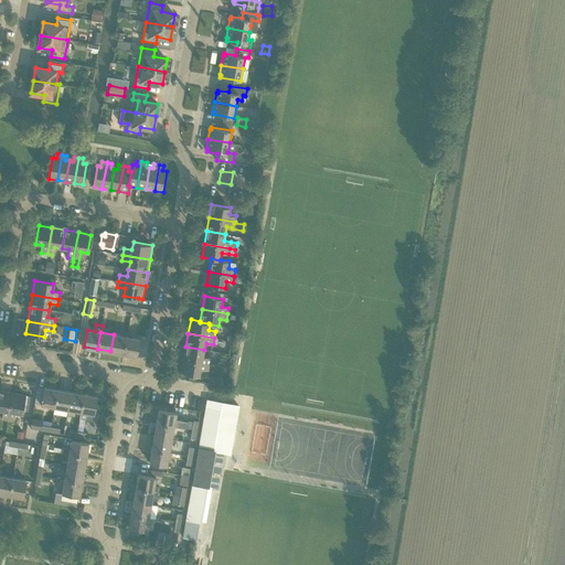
[(124,354),(127,337),(114,334),(110,351),(124,354)]
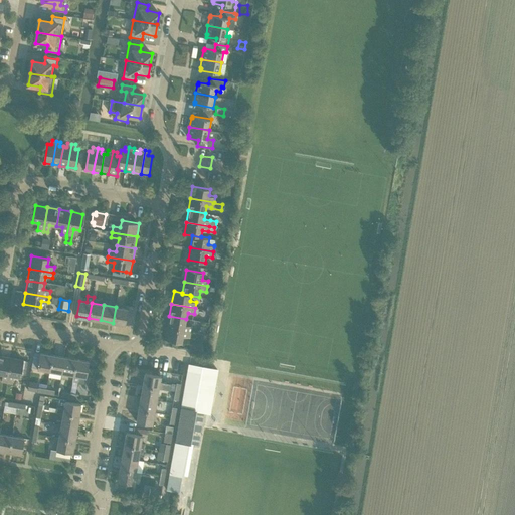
[(125,325),(128,309),(116,307),(113,323),(125,325)]
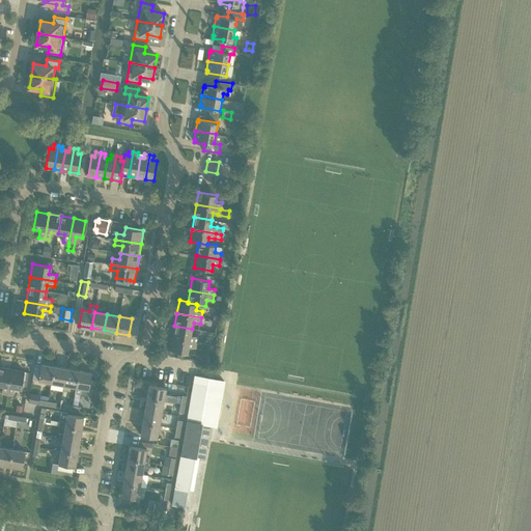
[(191,336),(192,329),(174,326),(172,338),(197,342),(197,337),(191,336)]
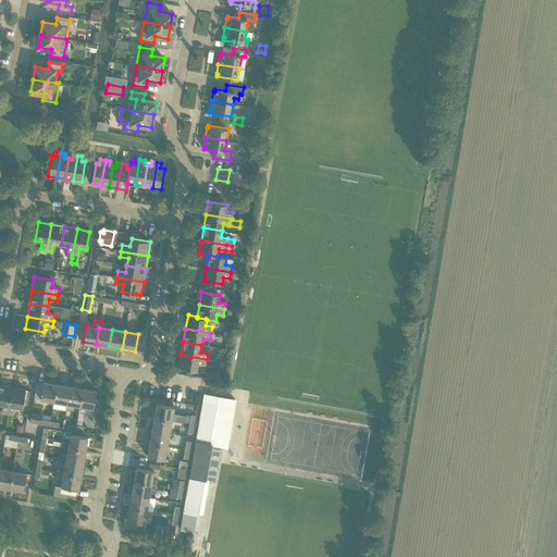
[(206,364),(207,359),(181,355),(178,368),(197,371),(198,363),(206,364)]
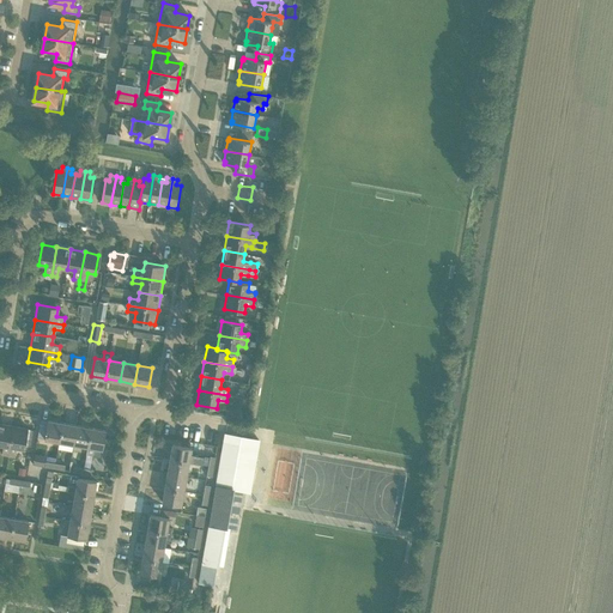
[(60,442),(64,423),(48,420),(44,438),(60,442)]
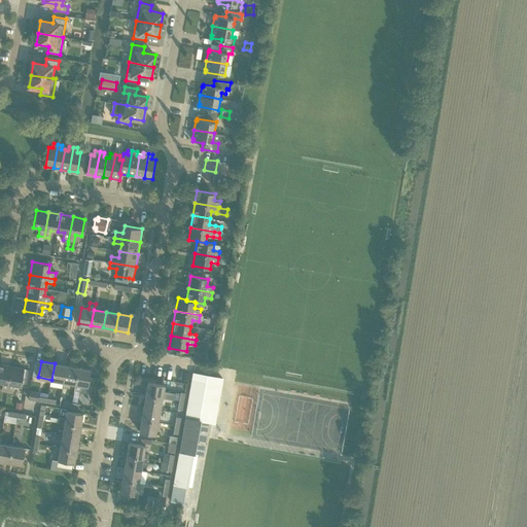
[(12,366),(11,365),(0,363),(0,382),(3,383),(2,390),(7,391),(12,366)]
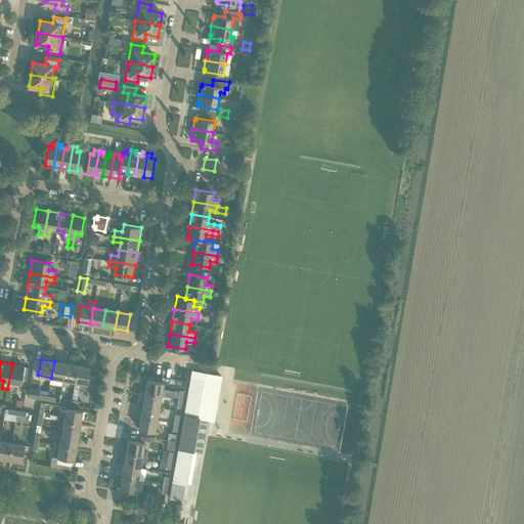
[(63,380),(67,363),(54,361),(51,378),(63,380)]
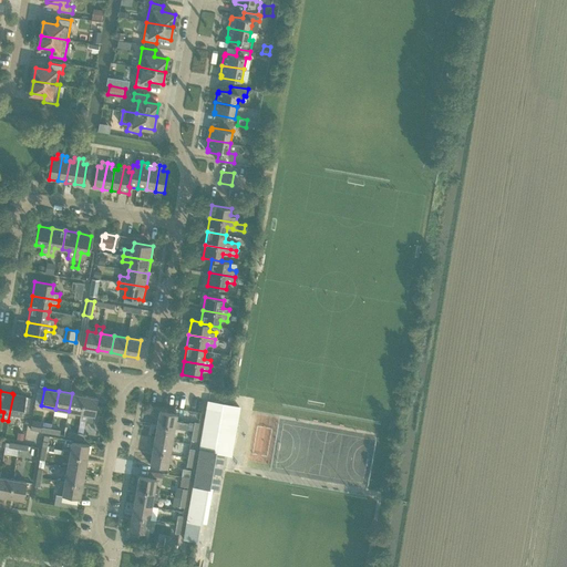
[(82,413),(84,395),(72,393),(69,411),(82,413)]
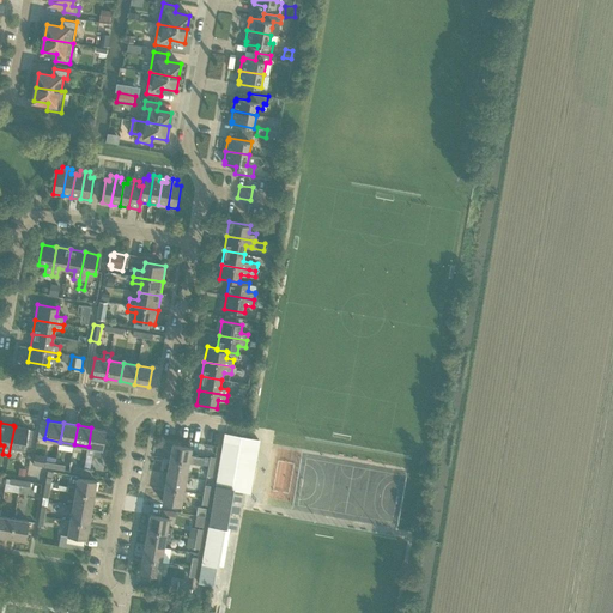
[(25,449),(29,429),(14,426),(8,455),(16,456),(17,448),(25,449)]
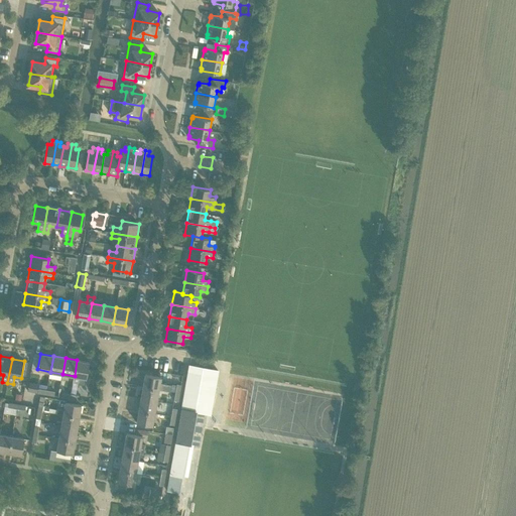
[(75,376),(73,382),(74,382),(78,383),(79,383),(80,377),(87,378),(89,362),(77,360),(75,376)]
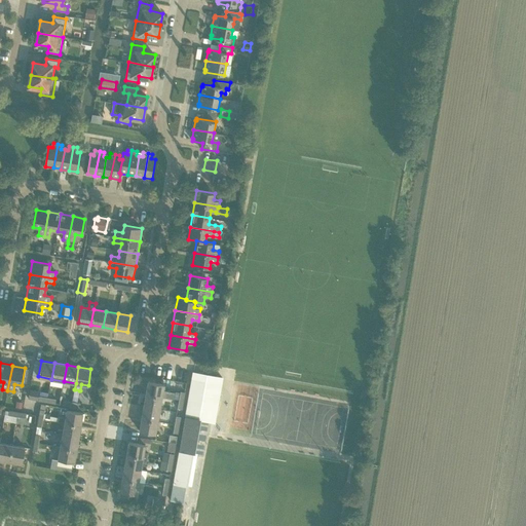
[(192,372),(185,417),(200,420),(214,422),(222,377),(214,376),(192,372)]
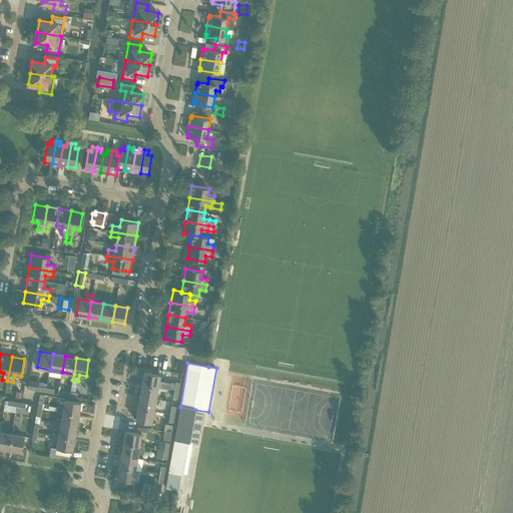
[(157,387),(160,375),(158,375),(144,372),(142,385),(157,387)]
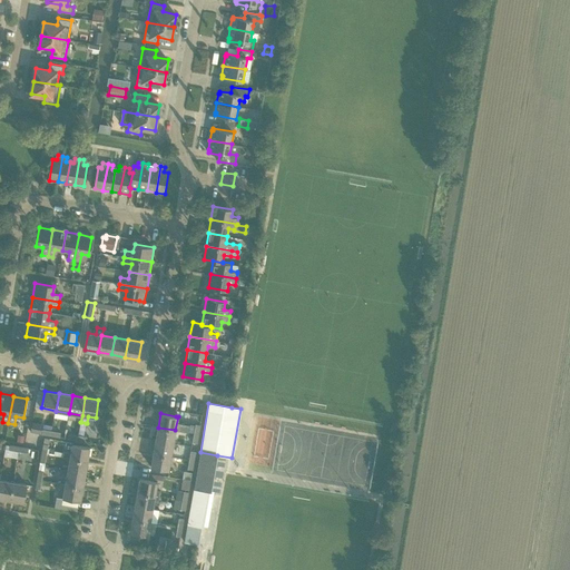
[(32,422),(31,432),(42,433),(42,429),(43,424),(32,422)]
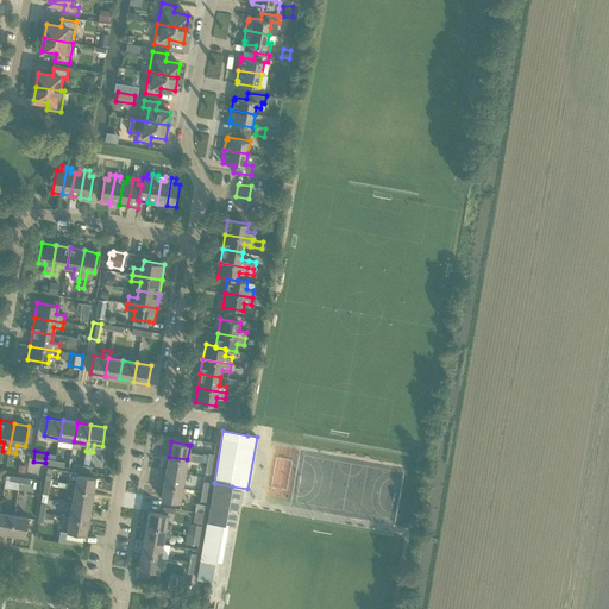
[(184,473),(187,459),(169,457),(167,470),(184,473)]
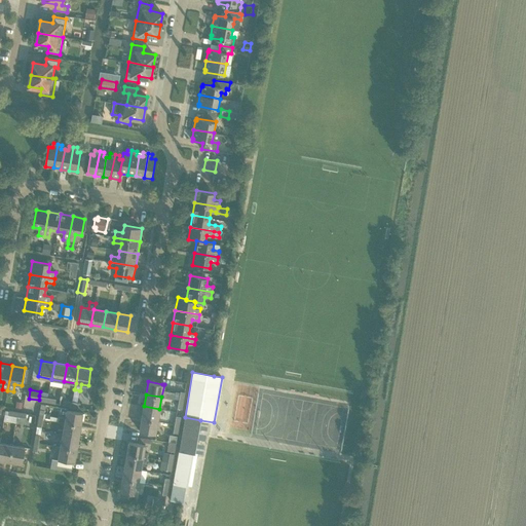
[(157,421),(159,409),(144,406),(142,418),(157,421)]
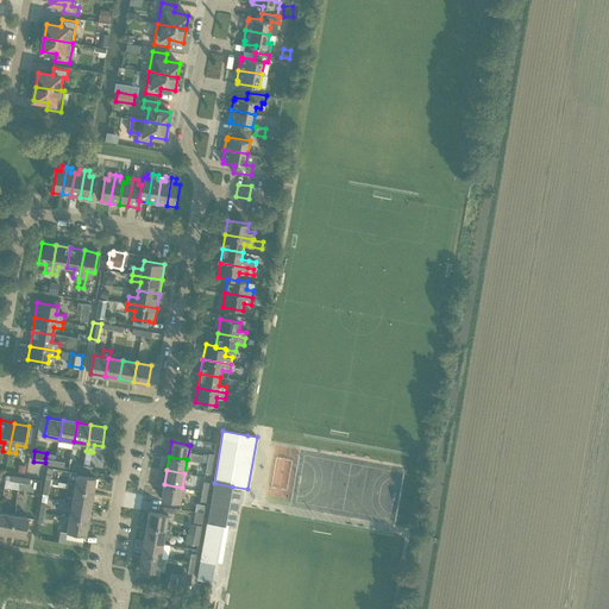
[(69,482),(68,488),(75,489),(94,493),(96,477),(77,475),(76,483),(69,482)]
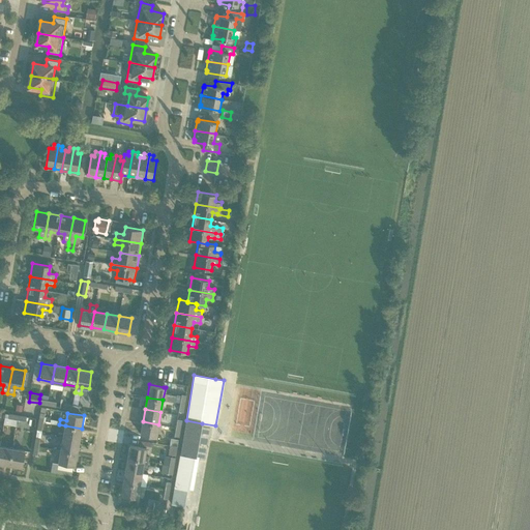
[(197,457),(202,423),(186,420),(180,453),(194,455),(197,457)]
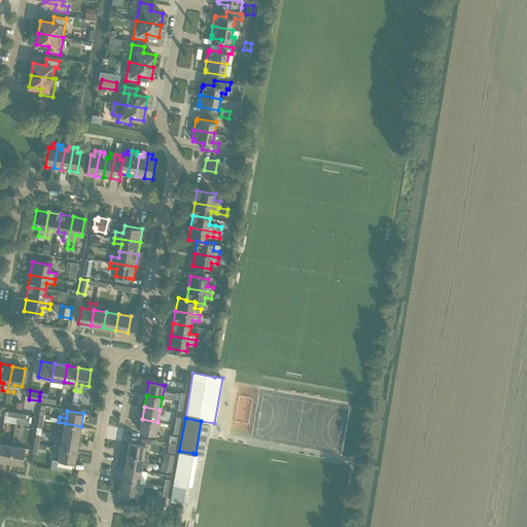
[(155,434),(157,422),(142,419),(140,431),(155,434)]
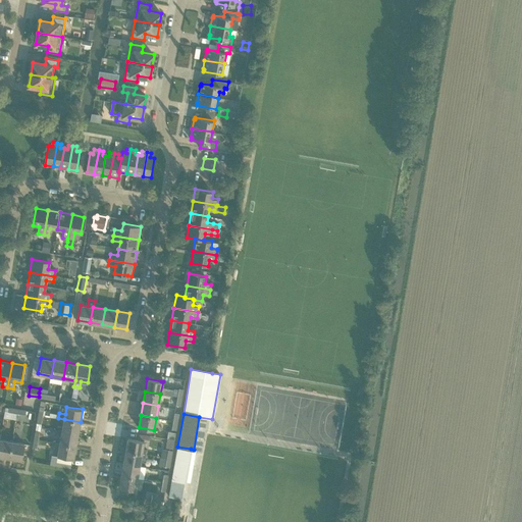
[(5,426),(21,427),(33,428),(34,418),(6,416),(5,426)]
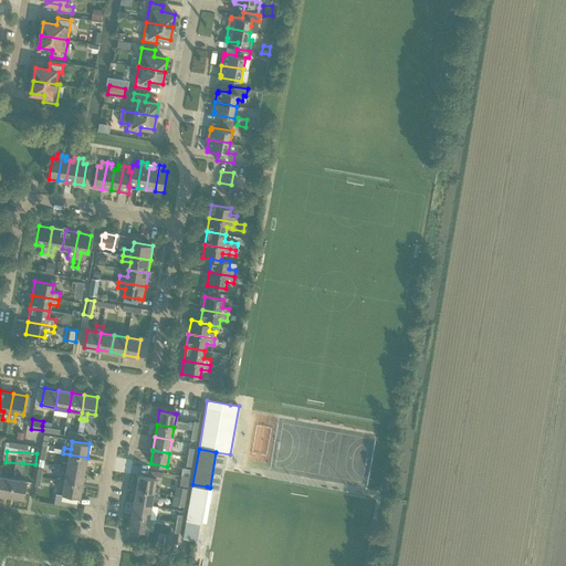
[(85,471),(87,458),(70,454),(67,468),(85,471)]
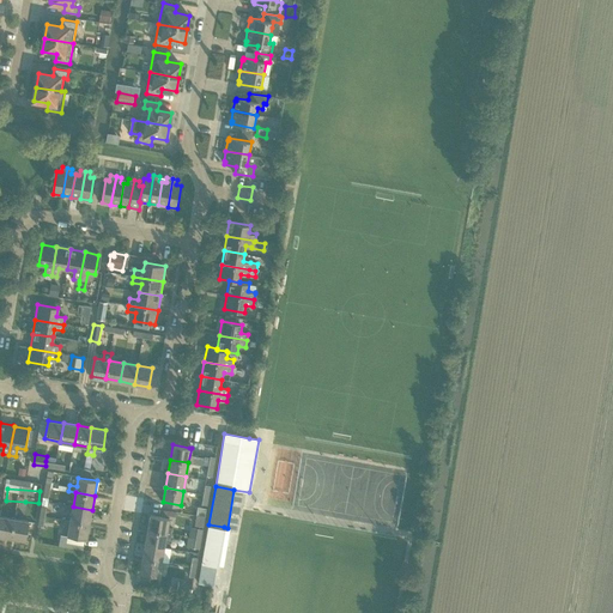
[(90,525),(92,510),(73,507),(70,521),(90,525)]
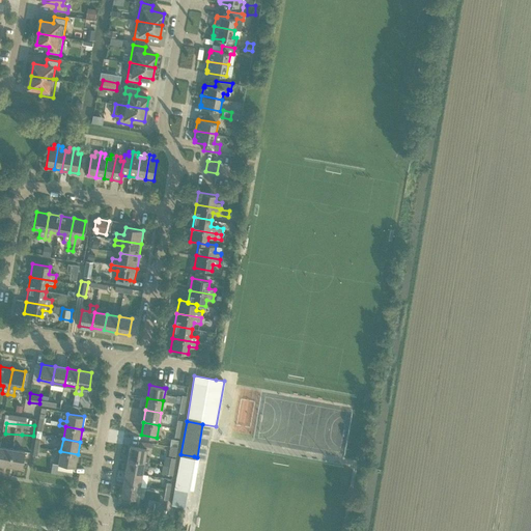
[(171,439),(170,447),(177,448),(178,441),(171,439)]
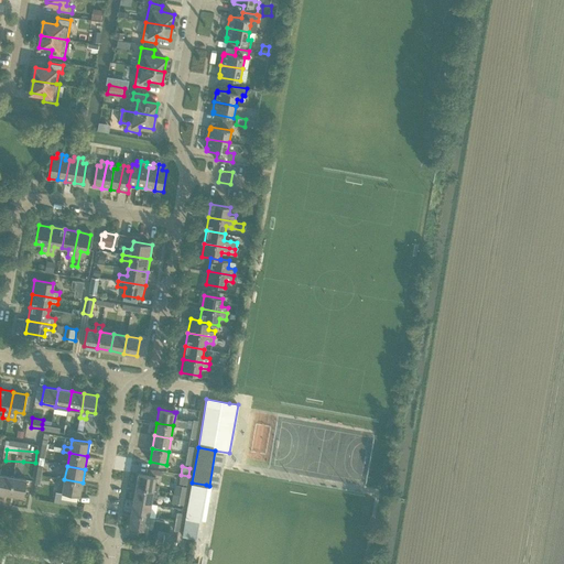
[(0,492),(10,495),(13,476),(0,474),(0,492)]
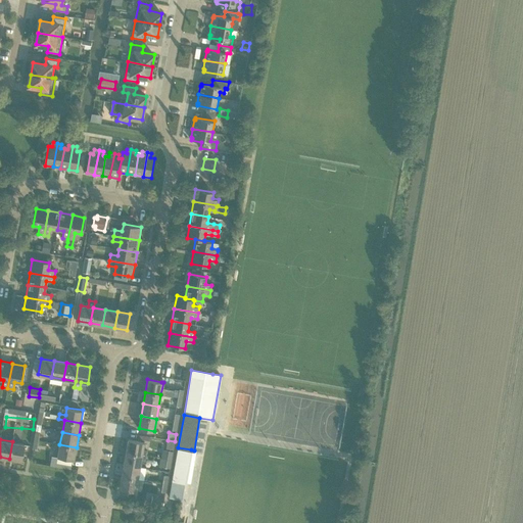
[(147,450),(143,449),(144,442),(128,439),(126,452),(146,456),(147,450)]
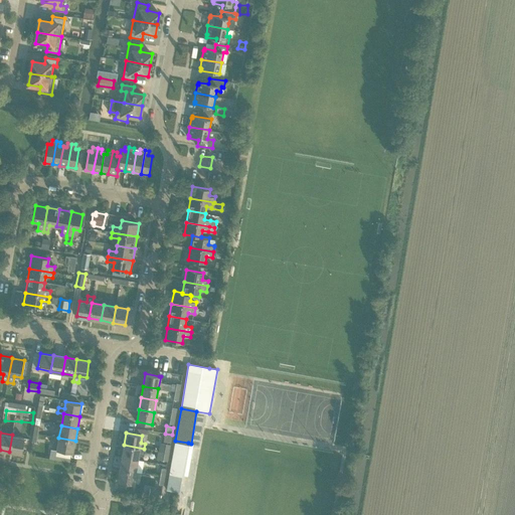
[(21,454),(24,437),(12,435),(9,452),(21,454)]
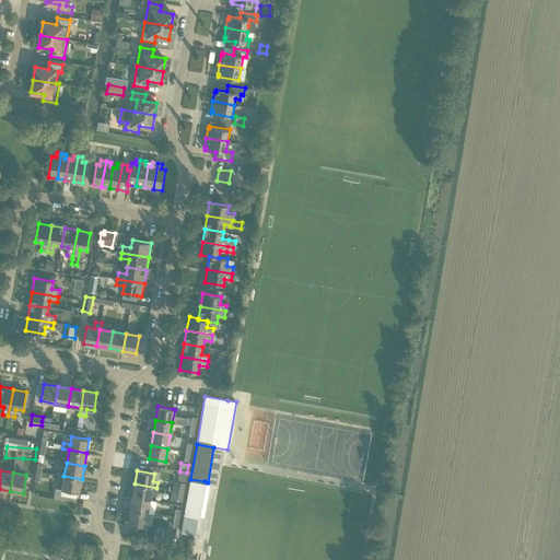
[(79,492),(82,479),(63,476),(61,489),(79,492)]
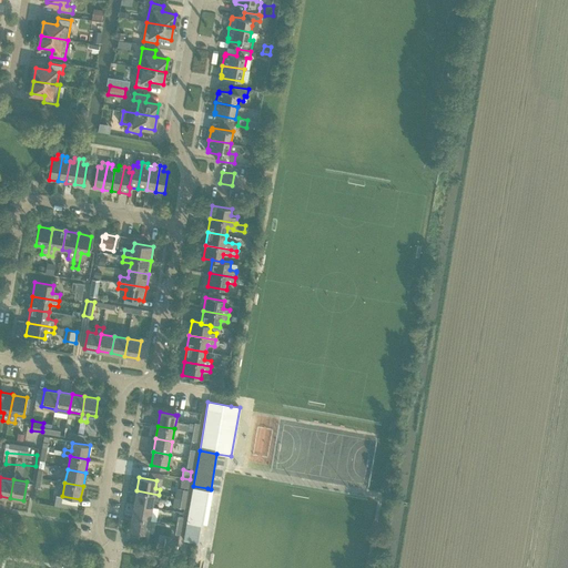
[(201,525),(208,488),(193,486),(186,523),(201,525)]
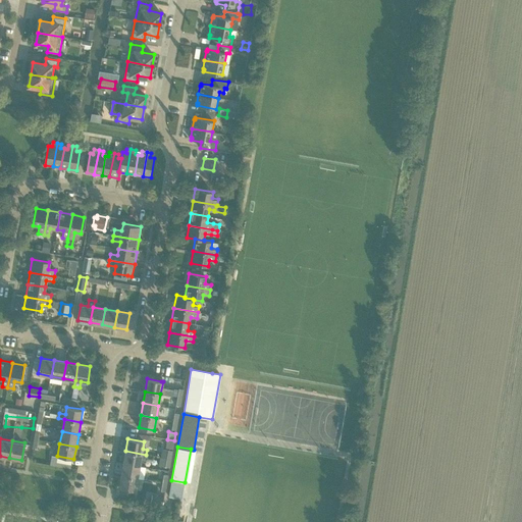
[(146,461),(146,455),(125,451),(123,463),(140,466),(141,460),(146,461)]
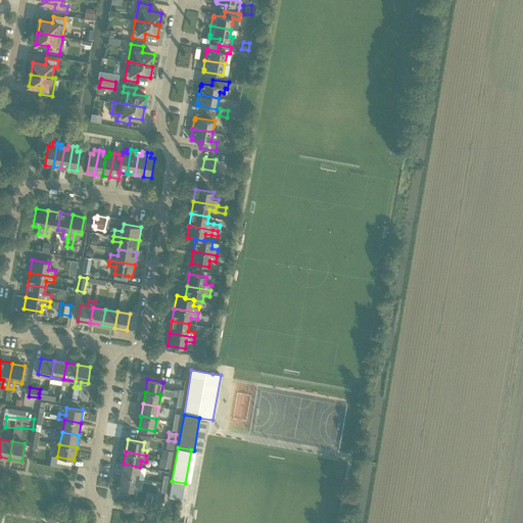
[(138,479),(140,467),(124,464),(122,476),(138,479)]
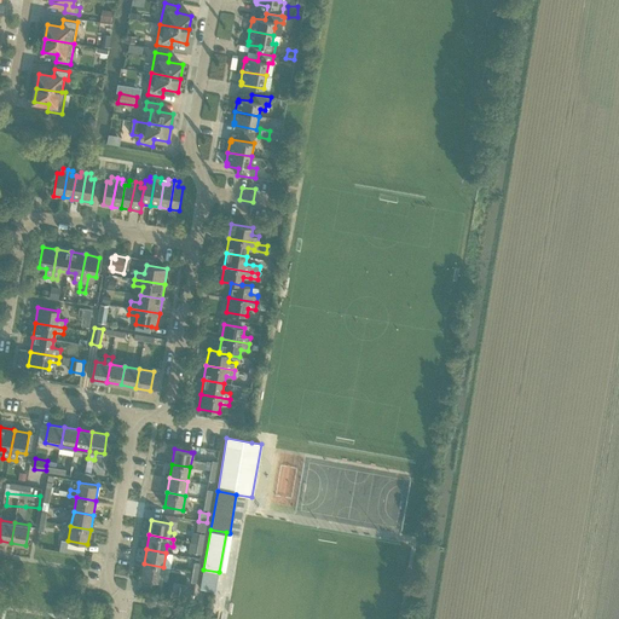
[(161,582),(163,567),(144,563),(142,578),(161,582)]
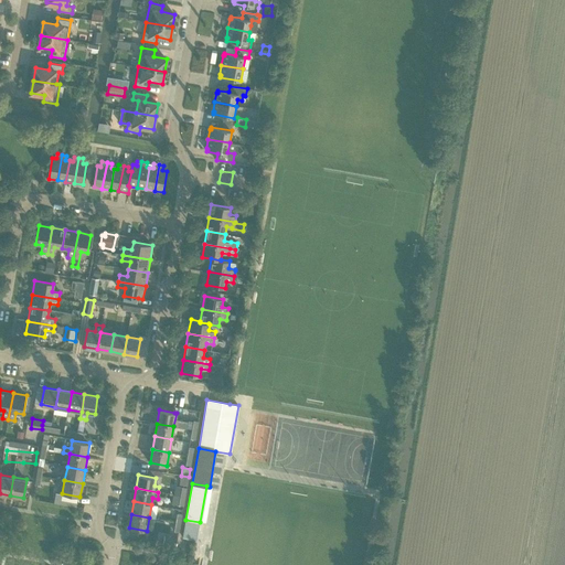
[(185,520),(183,536),(190,537),(198,539),(198,540),(200,522),(185,520)]
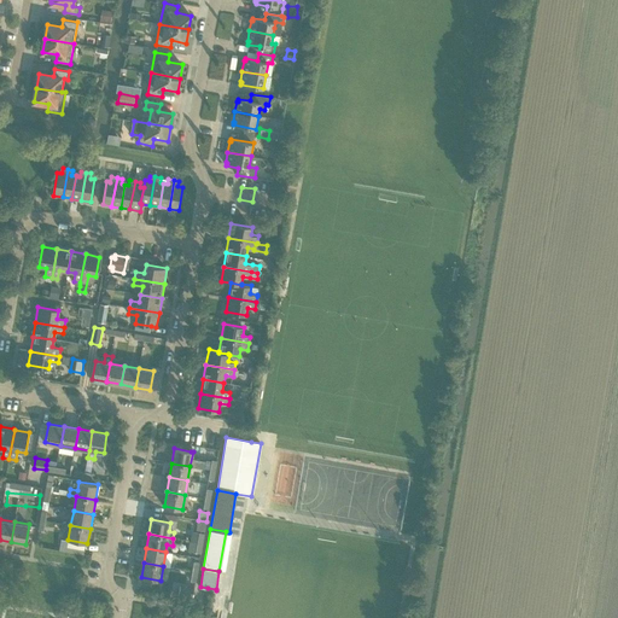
[(194,588),(180,586),(179,594),(193,596),(194,588)]
